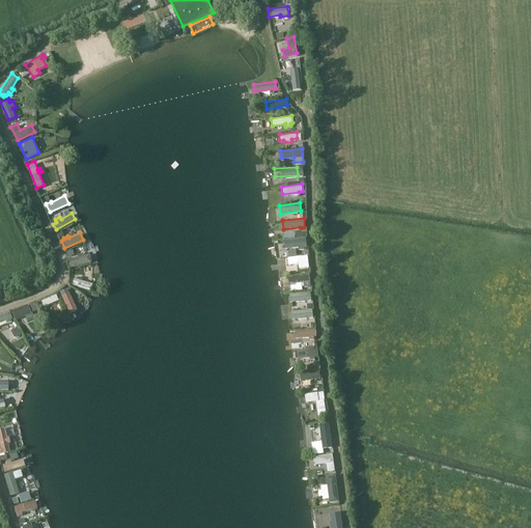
[(304,248),(304,246),(306,246),(305,238),(283,240),(284,248),(299,246),(300,249),(304,248)]
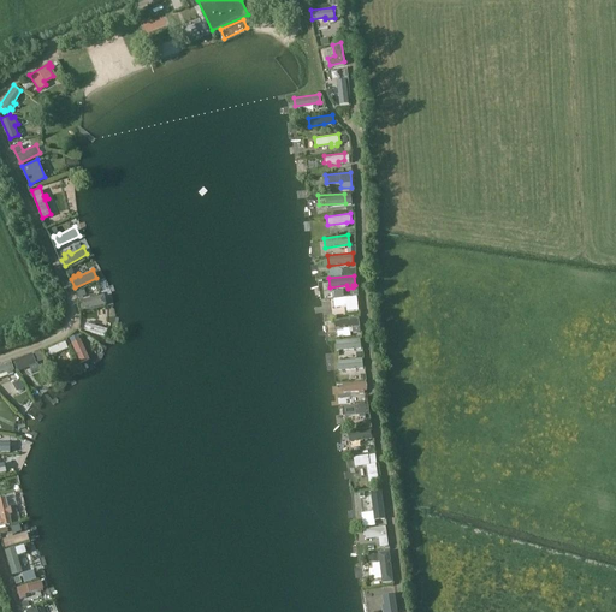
[(78,298),(80,308),(106,303),(104,293),(96,295),(96,291),(89,293),(89,296),(78,298)]
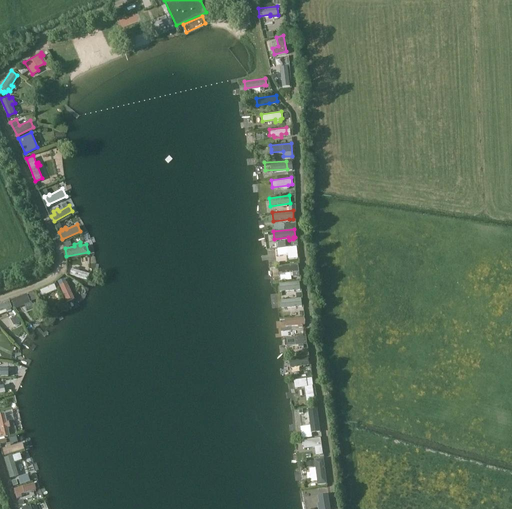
[(297,255),(297,252),(296,245),(277,247),(278,254),(289,253),(290,260),(294,259),(294,255),(297,255)]
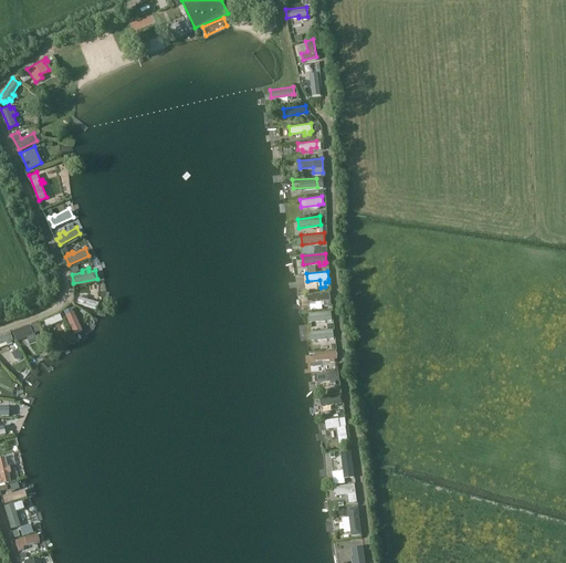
[(328,291),(307,293),(307,302),(323,300),(324,304),(331,303),(328,291)]
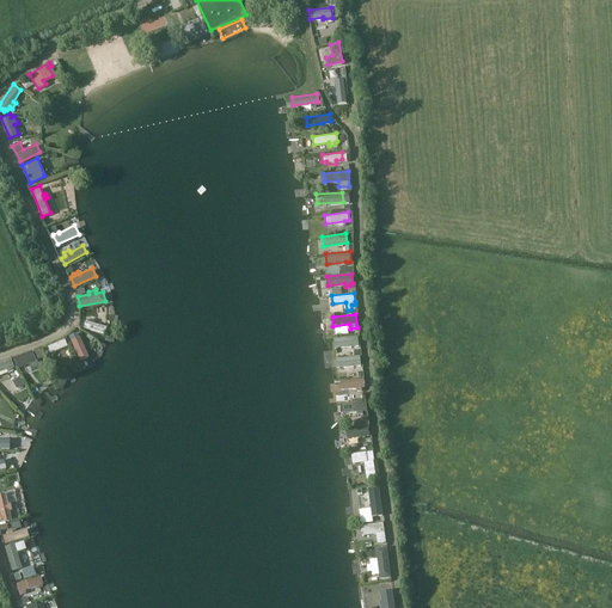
[(90,317),(90,320),(85,319),(84,325),(104,332),(106,325),(95,321),(96,319),(90,317)]
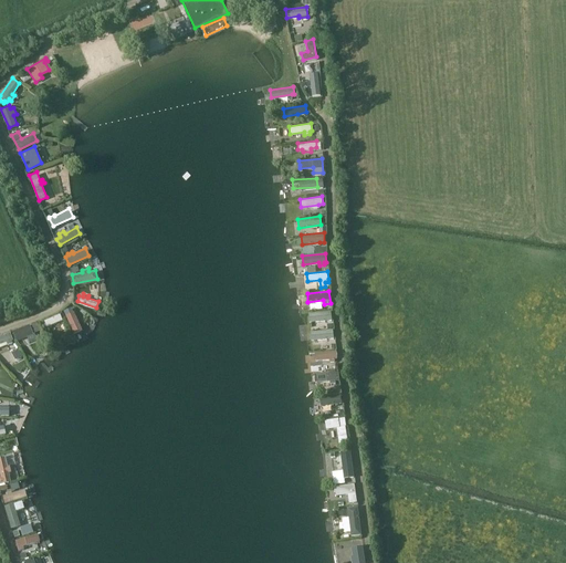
[(70,311),(69,309),(64,310),(74,331),(80,329),(75,319),(77,318),(75,312),(73,313),(72,311),(70,311)]
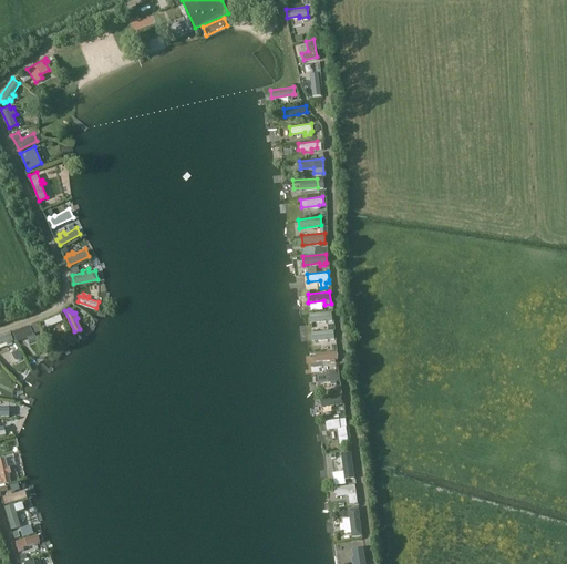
[(307,320),(328,318),(328,310),(307,311),(307,320)]
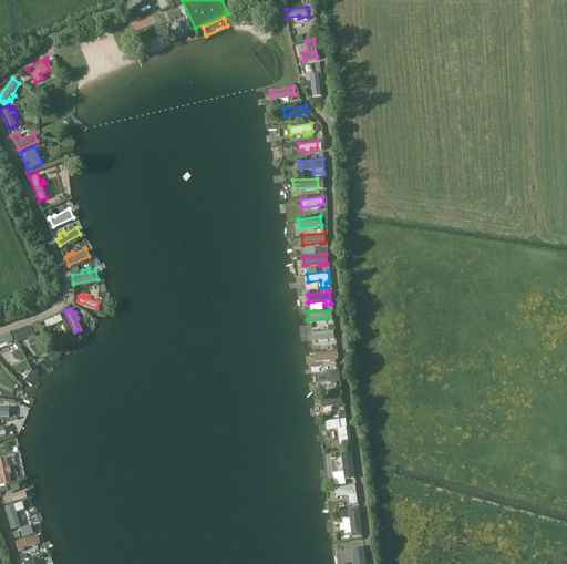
[(24,334),(32,330),(29,324),(12,330),(16,340),(26,337),(24,334)]
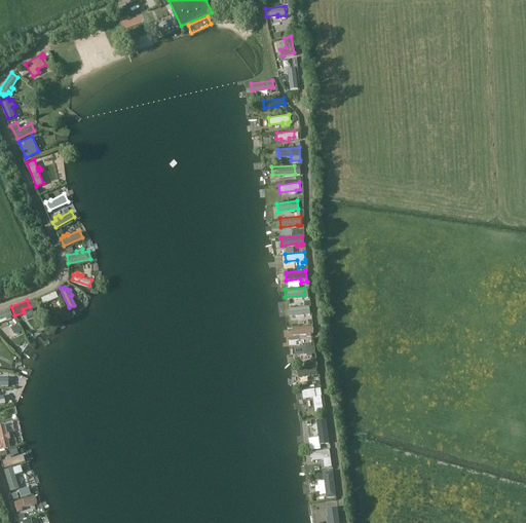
[(11,318),(10,314),(8,308),(0,310),(0,318),(5,316),(6,320),(11,318)]
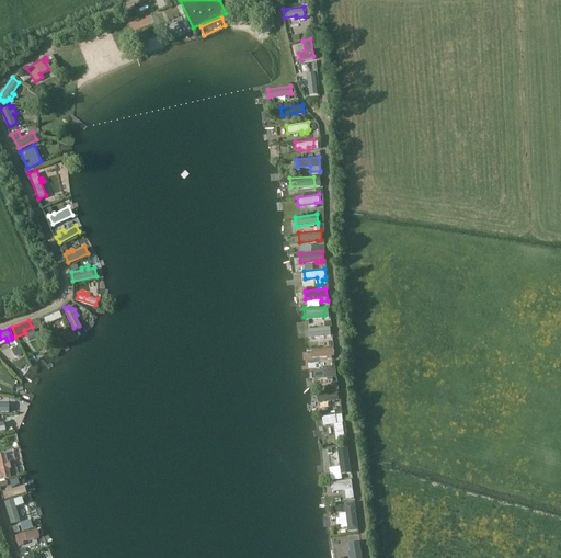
[(18,344),(11,348),(15,355),(22,351),(18,344)]
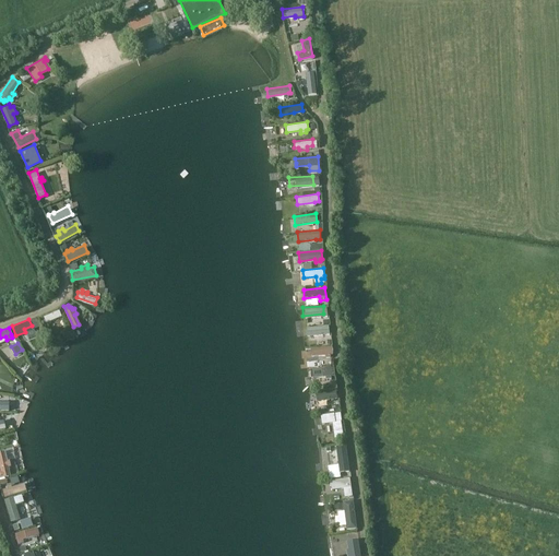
[(330,354),(332,354),(332,345),(311,346),(311,355),(325,354),(325,356),(331,356),(330,354)]
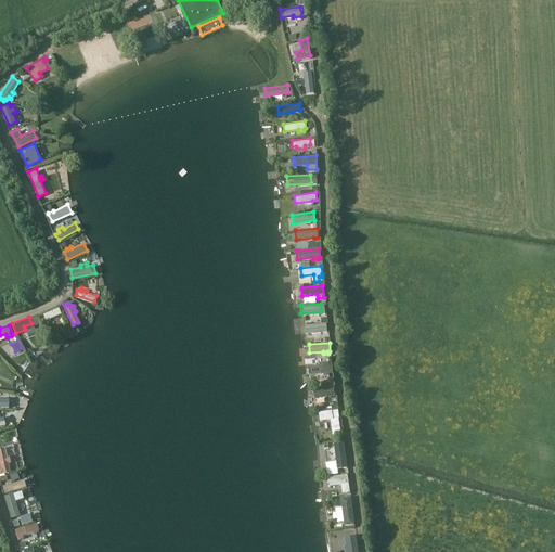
[(328,374),(328,372),(332,372),(332,363),(308,366),(309,374),(323,372),(323,374),(328,374)]
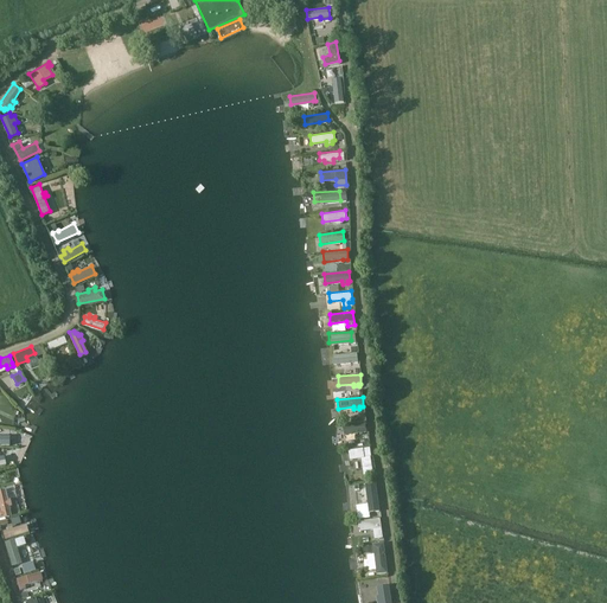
[(340,437),(359,435),(357,419),(338,422),(340,437)]
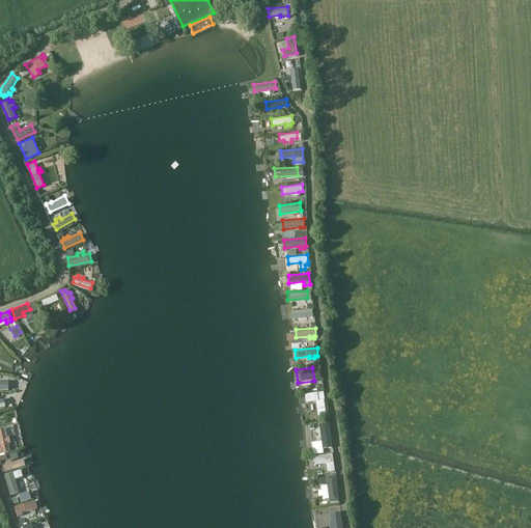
[(326,413),(323,391),(317,391),(304,393),(306,401),(315,399),(317,414),(326,413)]
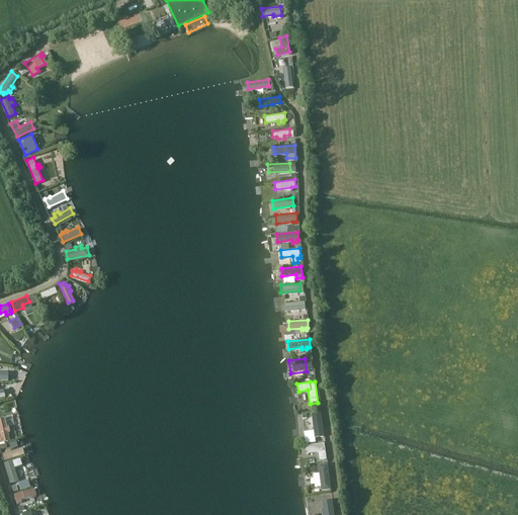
[(0,441),(9,440),(6,425),(4,417),(0,417),(0,441)]
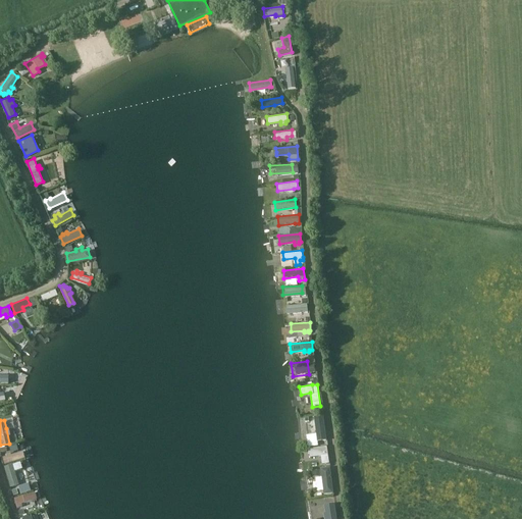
[(321,456),(321,454),(327,453),(326,447),(311,449),(312,455),(316,455),(317,457),(321,456)]
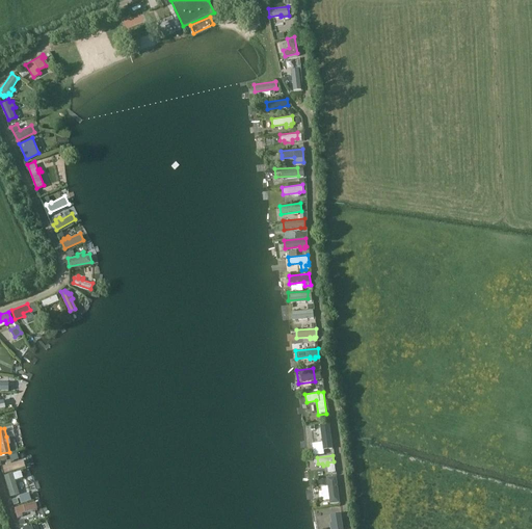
[(5,460),(6,464),(1,465),(3,472),(25,466),(23,458),(11,463),(10,459),(5,460)]
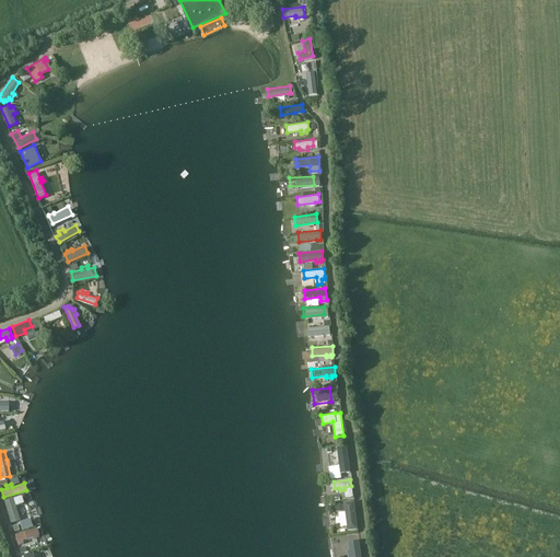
[(20,519),(14,505),(14,503),(24,501),(22,495),(4,500),(11,521),(20,519)]
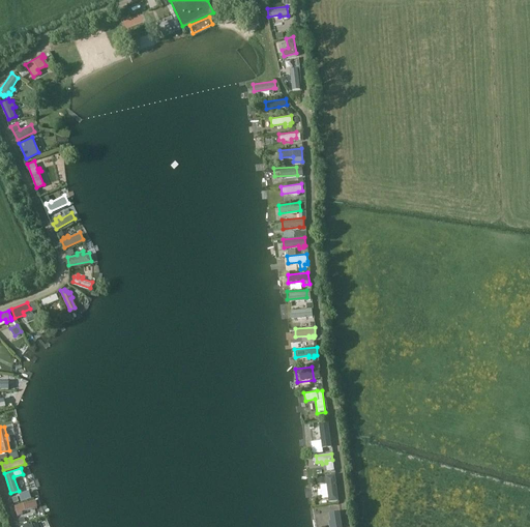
[(324,498),(331,497),(328,472),(314,474),(316,497),(324,496),(324,498)]
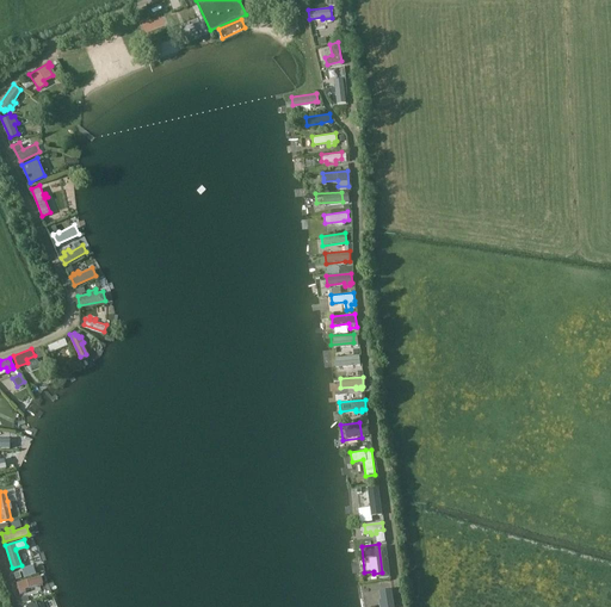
[(39,575),(16,582),(19,593),(25,590),(25,588),(42,583),(39,575)]
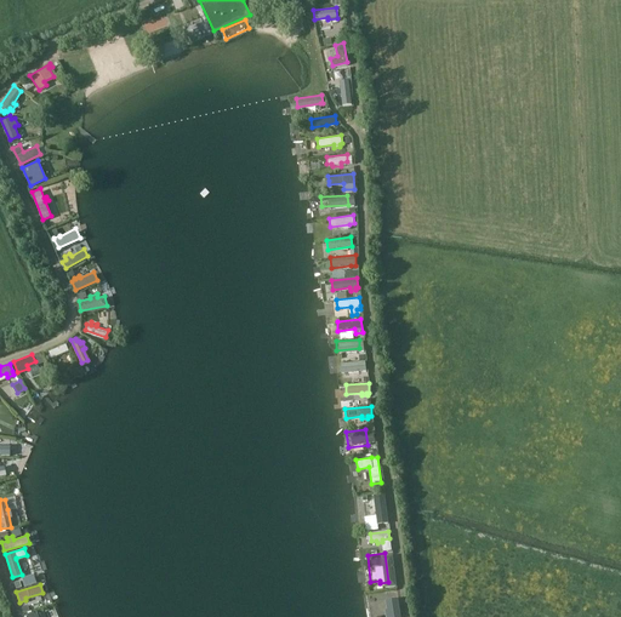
[(385,616),(400,616),(398,598),(386,599),(387,609),(385,610),(385,616)]
